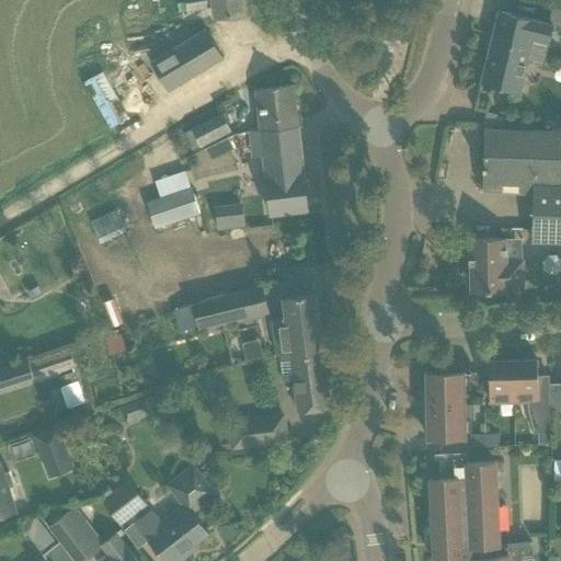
[(184,0),(186,10),(213,7),(215,18),(244,13),(242,0),(184,0)]
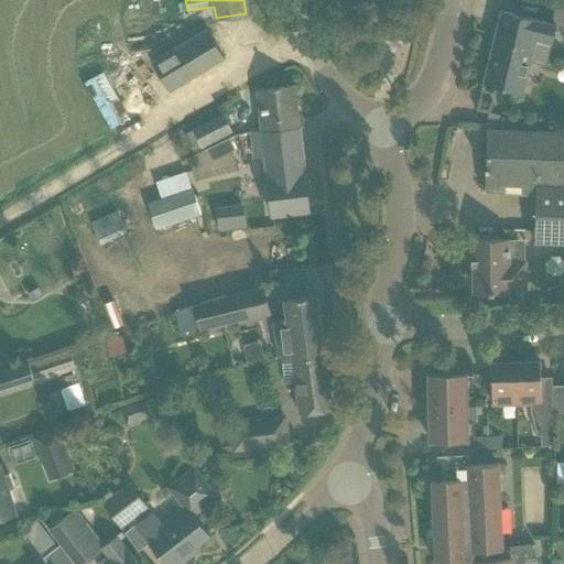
[(545,65),(555,24),(500,11),(483,84),(522,94),(530,62),(545,65)]
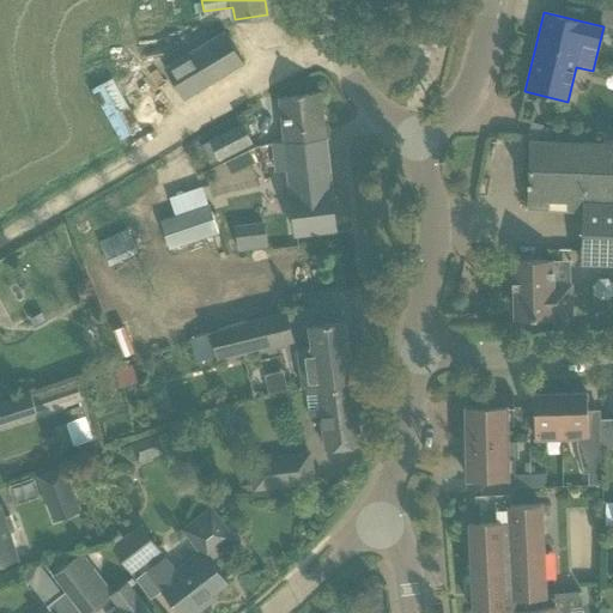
[(204,62),(171,82),(183,103),(248,65),(229,32),(196,52),(204,62)]
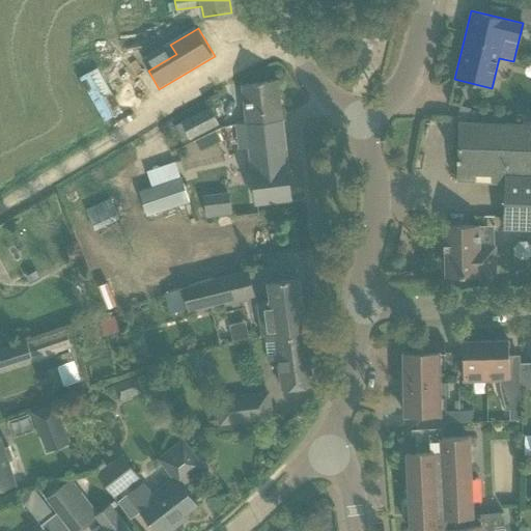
[(242,85),(247,122),(248,126),(282,121),(277,80),(242,85)]
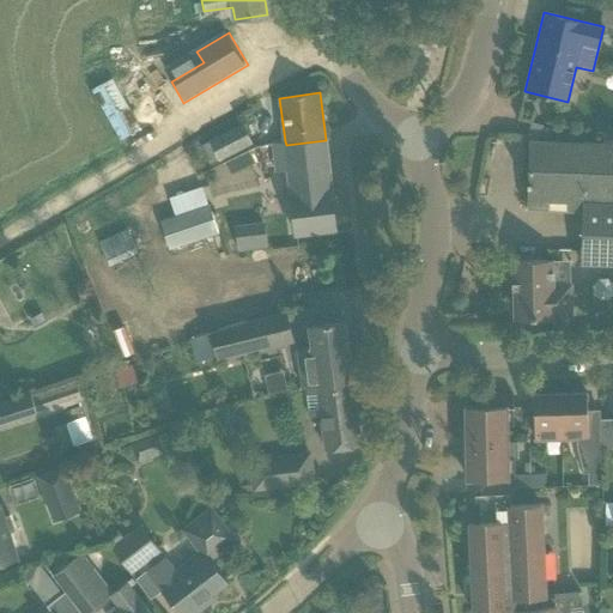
[(202,145),(211,163),(252,143),(243,125),(202,145)]
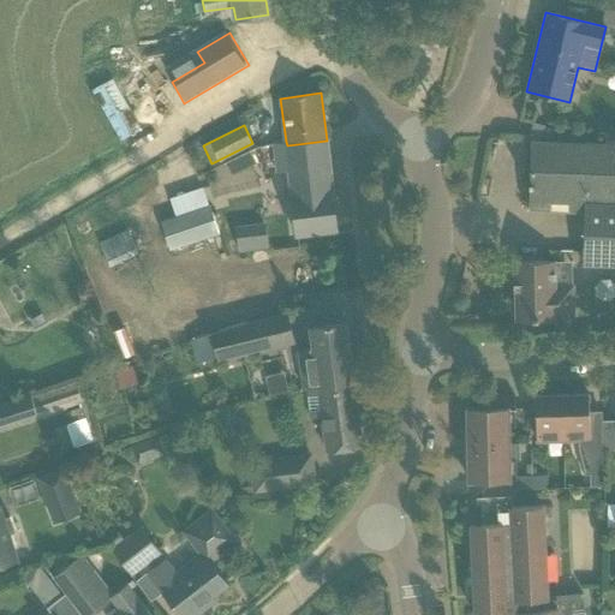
[(287,145),(286,142),(276,144),(280,174),(288,173),(296,234),(336,230),(327,141),(287,145)]
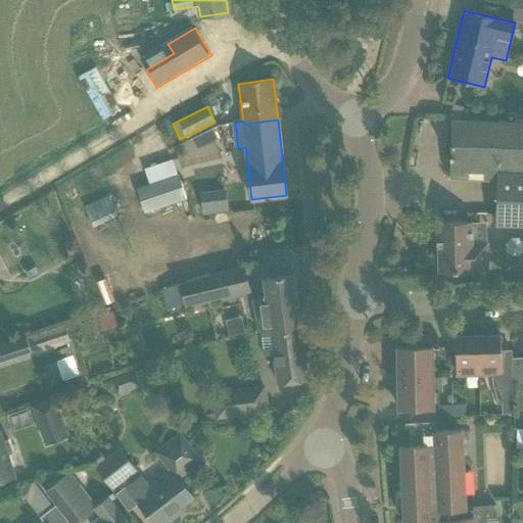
[(453,120),(449,179),(468,179),(469,165),(498,167),(496,225),(522,226),(522,122),(473,121),(453,120)]
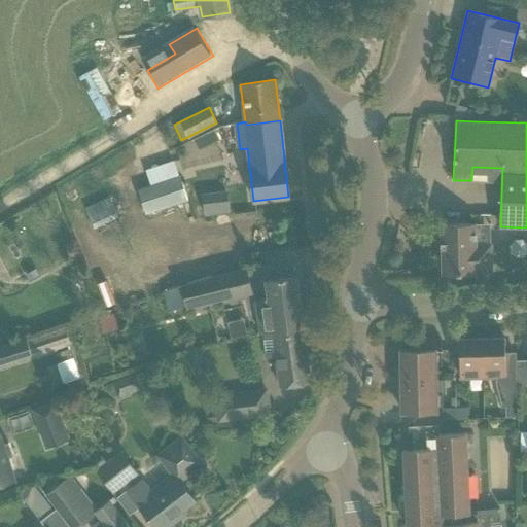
[(160,183),(138,190),(145,213),(187,200),(176,166),(156,172),(160,183)]
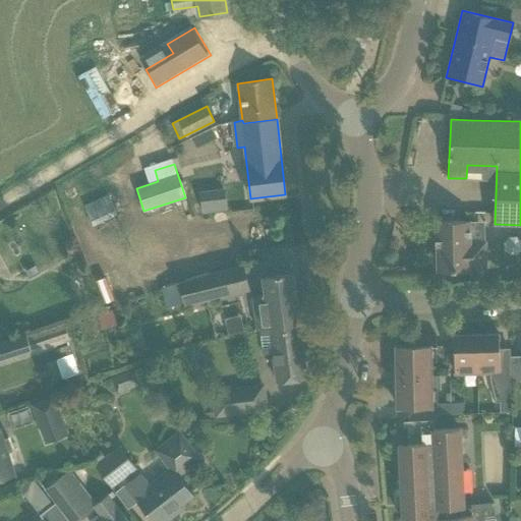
[(84,207),(94,225),(116,214),(108,195),(84,207)]
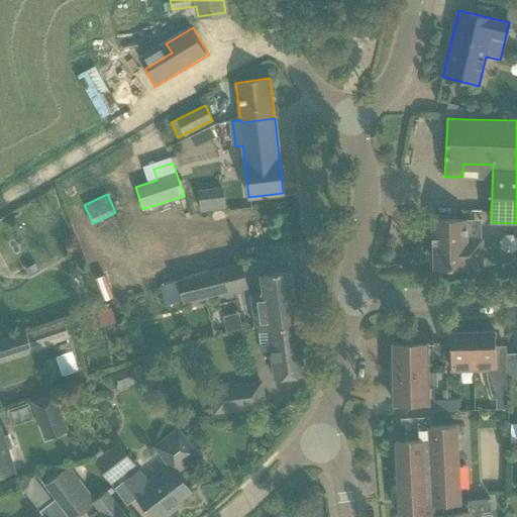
[(433,250),(429,251),(430,264),(433,266),(433,269),(468,269),(468,267),(482,267),(482,240),(467,240),(466,220),(432,220),(433,250)]
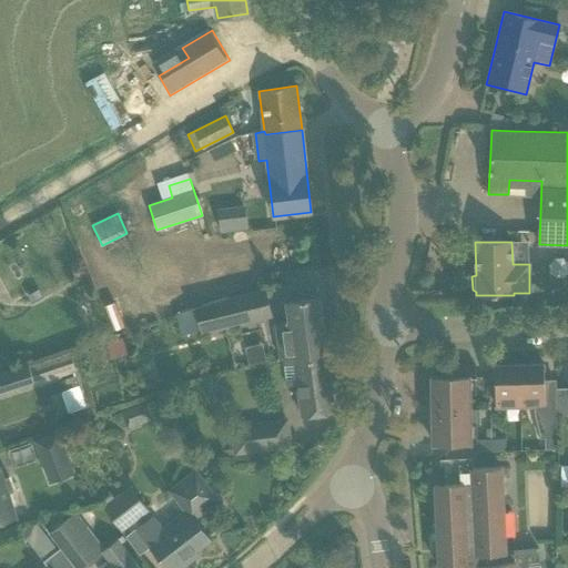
[(38,290),(28,294),(32,302),(41,297),(38,290)]
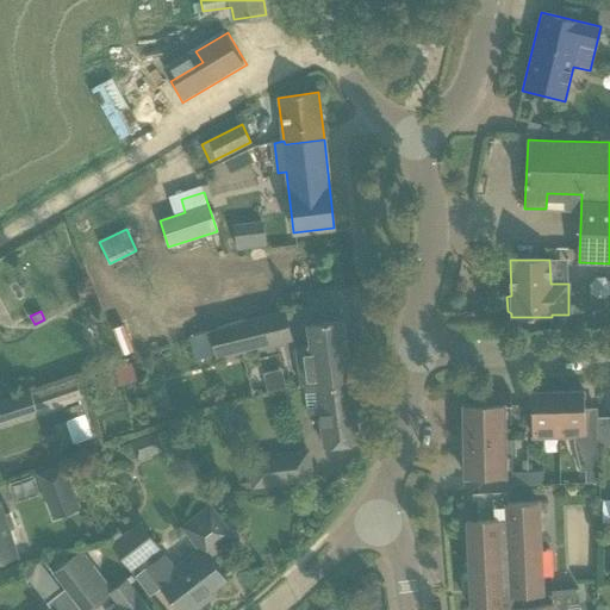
[(210,331),(216,360),(292,342),(285,311),(210,331)]
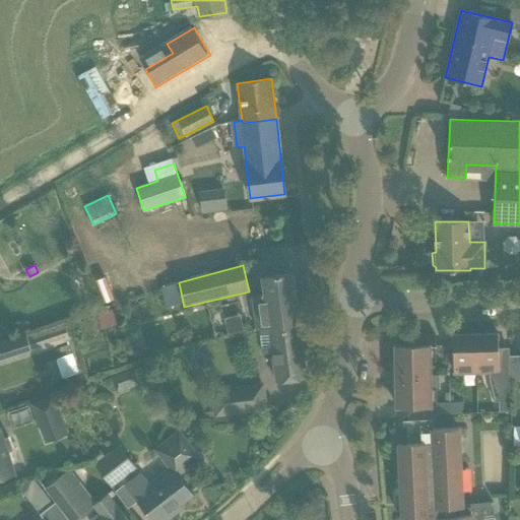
[(251,298),(255,330),(300,324),(293,274),(262,277),(264,296),(251,298)]
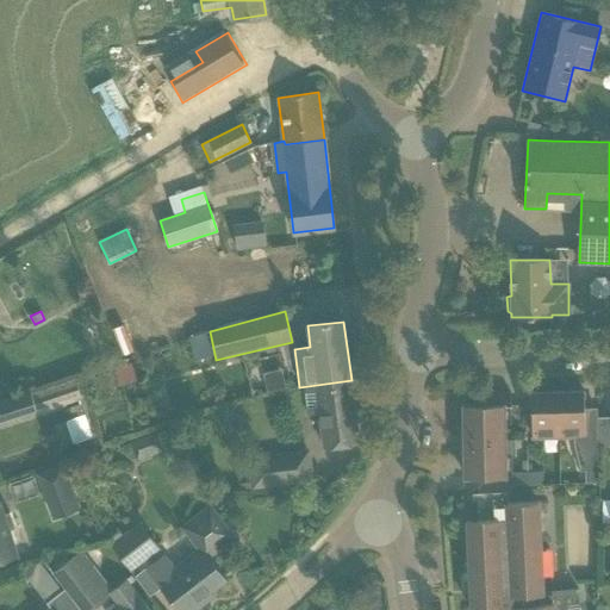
[(131,361),(114,367),(122,384),(137,378),(131,361)]
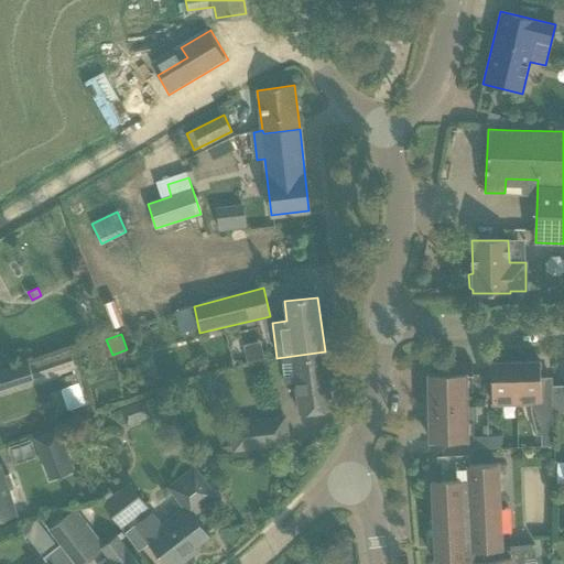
[(29,362),(28,361),(0,370),(0,388),(33,378),(35,382),(76,369),(69,349),(29,362)]
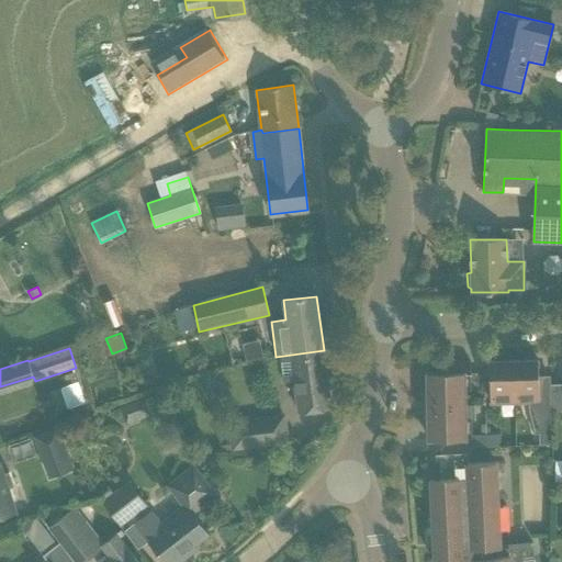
[(294,380),(299,413),(330,409),(324,353),(279,360),(282,381),(294,380)]
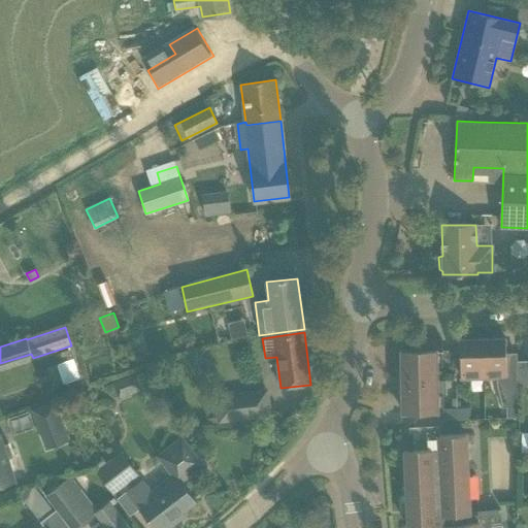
[(483,339),(484,378),(496,378),(496,384),(502,407),(506,407),(506,419),(519,418),(517,356),(505,356),(505,338),(483,339)]
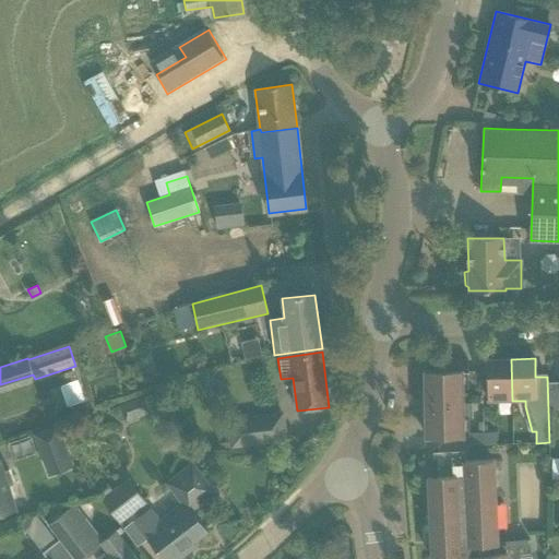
[(488,401),(512,401),(511,359),(487,360),(488,401)]
